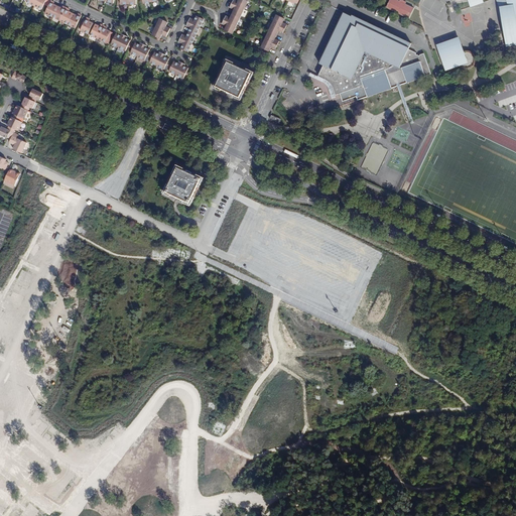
[(37,0),(34,6),(42,9),(46,0),(37,0)]
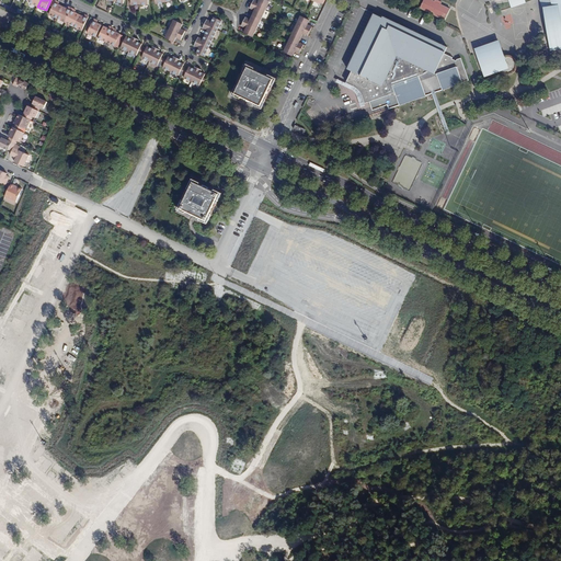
[(58,19),(64,7),(59,4),(59,2),(56,0),(49,14),(58,19)]
